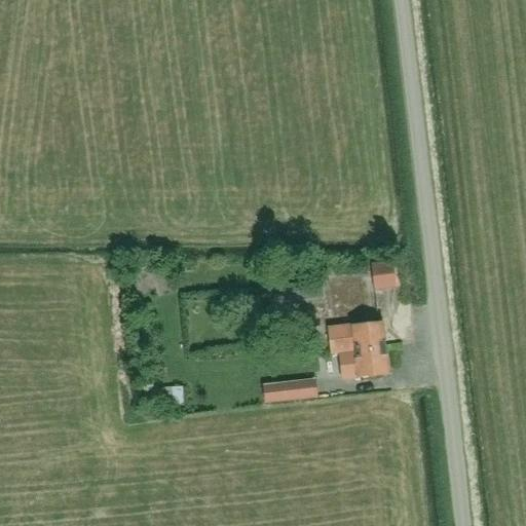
[(373,290),(395,288),(391,261),(370,264),(373,290)]
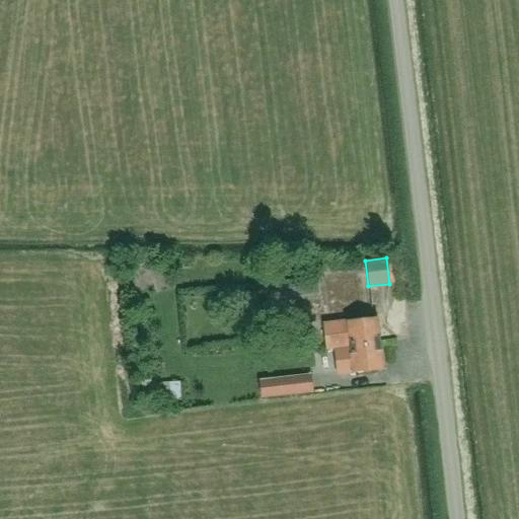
[(319,294),(317,276),(270,282),(272,299),(319,294)]
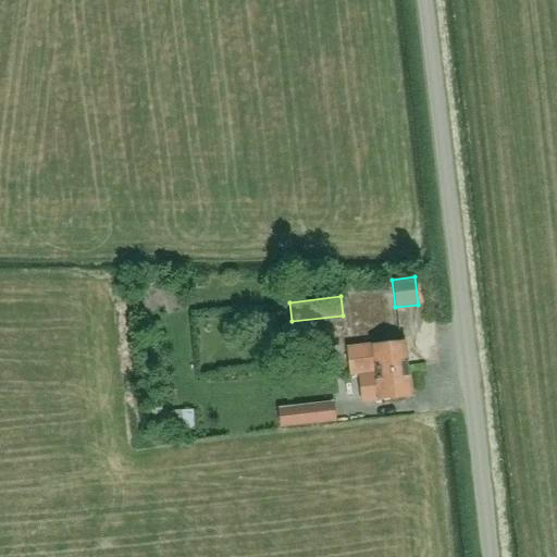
[(406,341),(372,344),(356,346),(357,350),(347,351),(349,375),(360,373),(375,372),(409,369),(406,341)]
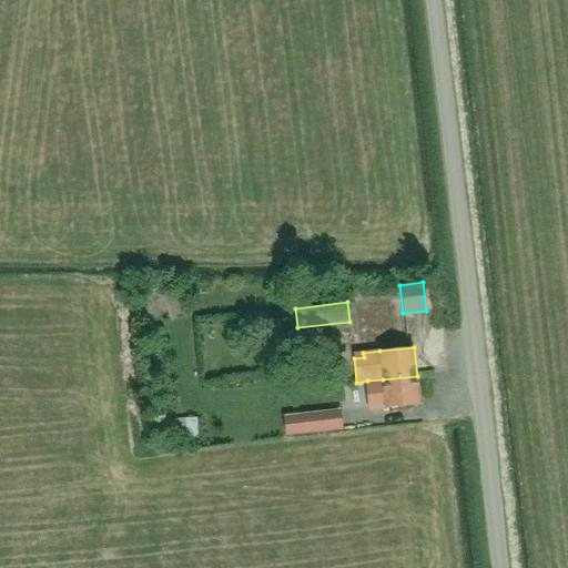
[(383,379),(367,381),(371,411),(386,408),(421,405),(417,376),(383,379)]
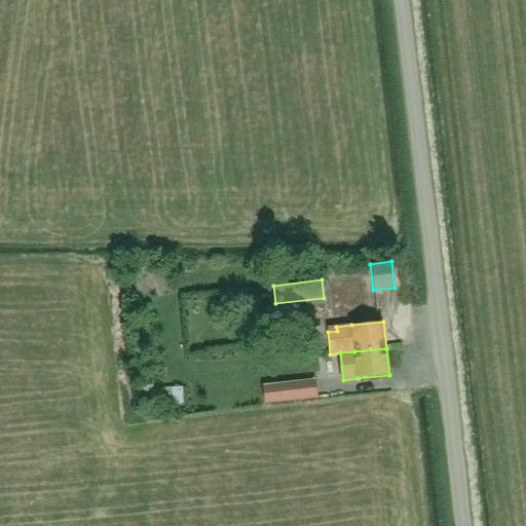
[(315,379),(262,384),(264,404),(317,398),(315,379)]
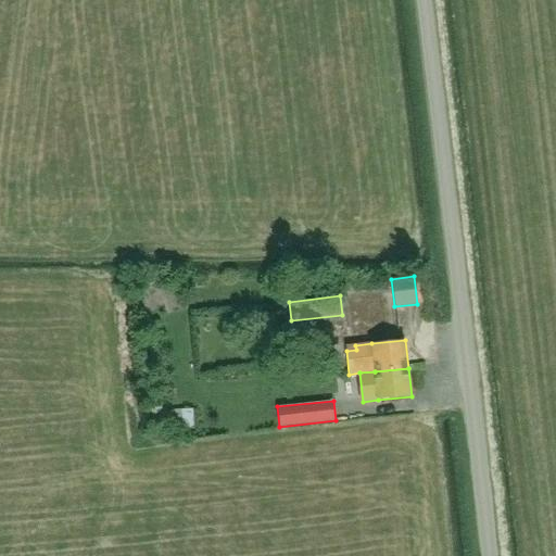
[(193,408),(171,409),(172,429),(194,428),(193,408)]
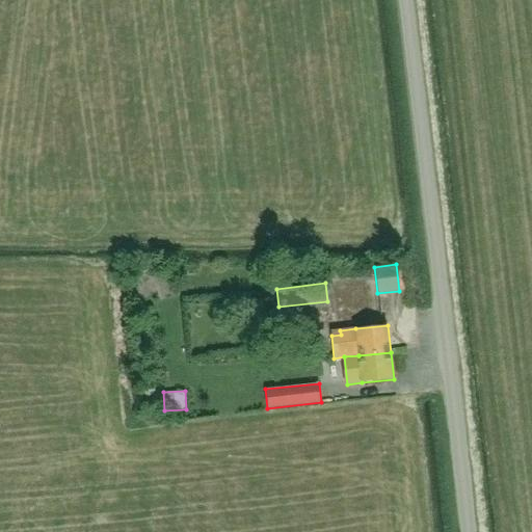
All buildings are outlined.
